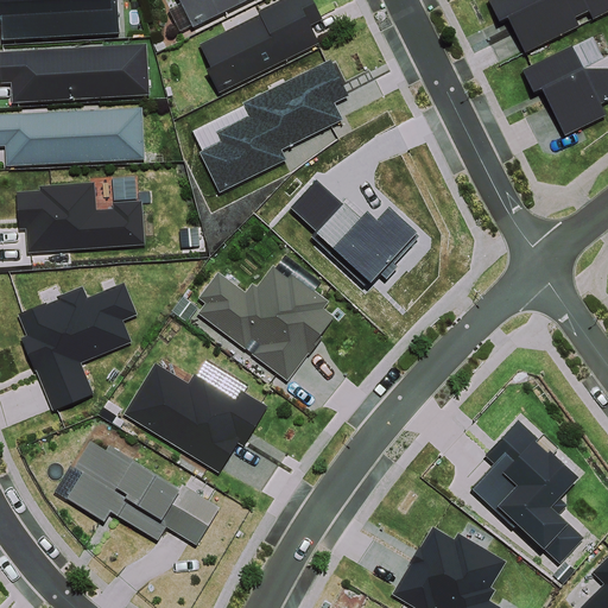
[(0,0),(0,23),(1,39),(120,32),(118,0),(0,0)]
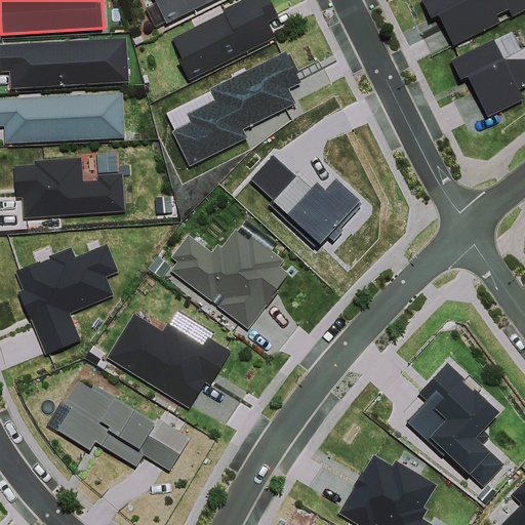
[(155,0),(166,22),(209,0),(155,0)]
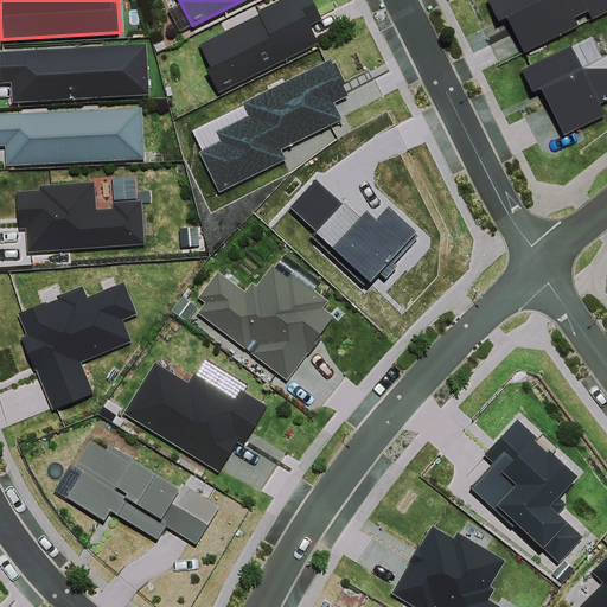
[(142,104),(0,112),(0,144),(5,144),(6,164),(145,158),(142,104)]
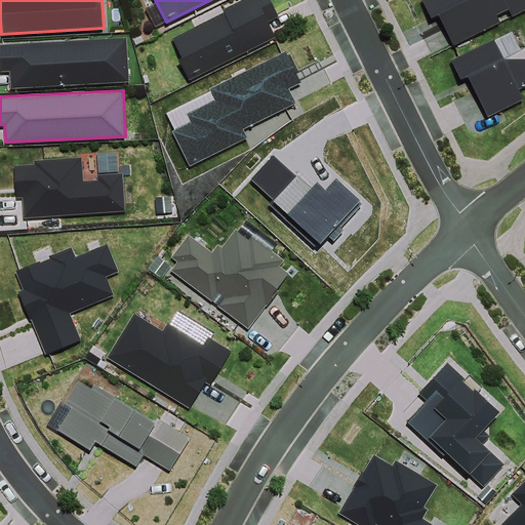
[(211,252),(189,235),(172,256),(178,260),(171,271),(211,299),(217,292),(225,297),(218,306),(247,327),(266,303),(268,304),(290,273),(281,266),(286,258),(251,234),(249,236),(236,227),(221,246),(218,243),(211,252)]
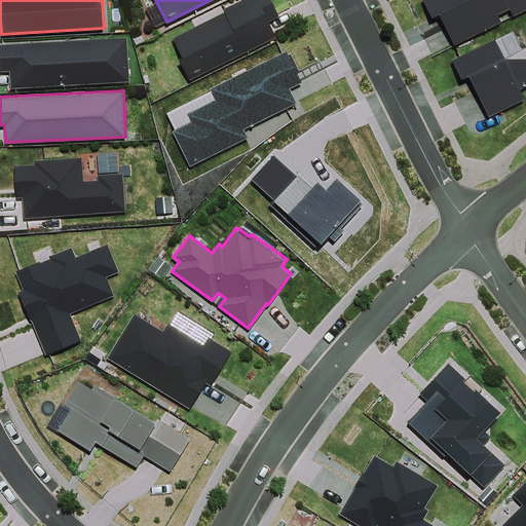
[(163,332),(135,315),(109,359),(191,408),(207,382),(212,385),(232,351),(210,338),(205,345),(168,323),(163,332)]
